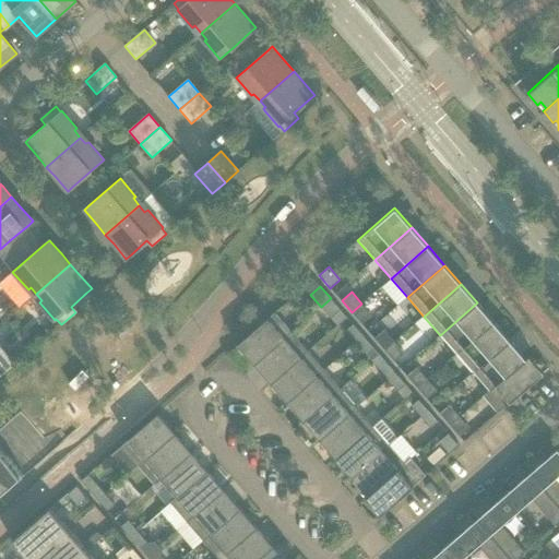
[(331,298),(321,307),(331,318),(341,310),(331,298)]
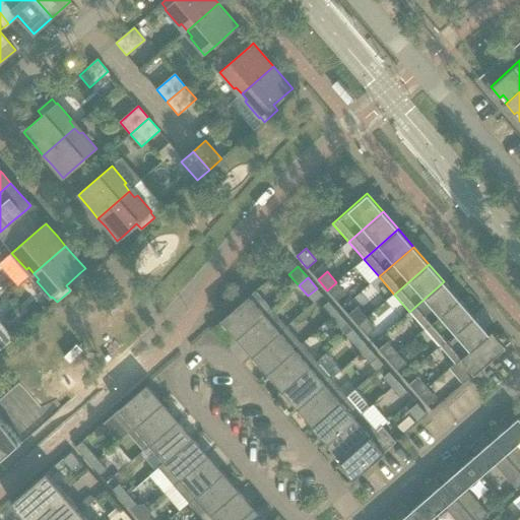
[(409,312),(425,329),(459,299),(444,281),(409,312)]
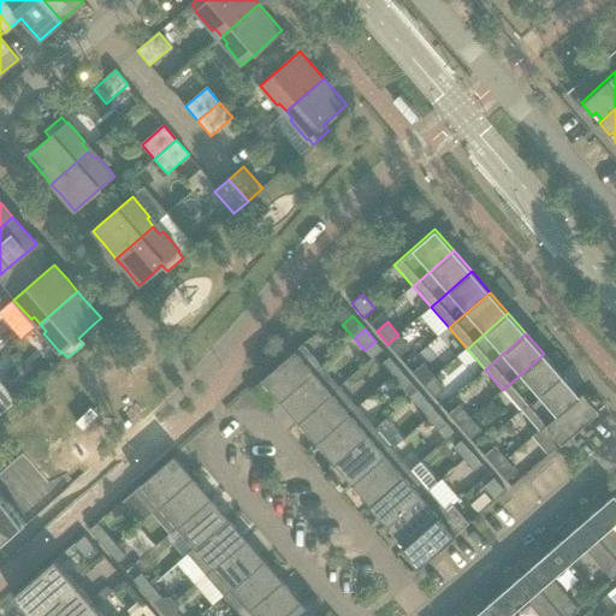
[(398,335),(388,344),(400,357),(410,348),(398,335)]
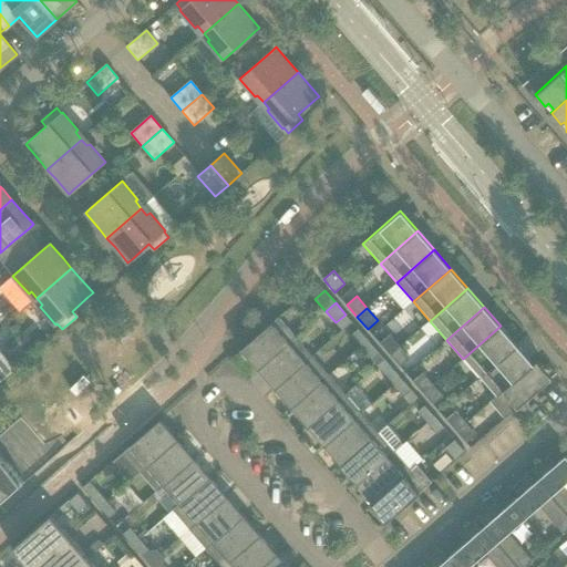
[(240,350),(258,370),(295,338),(296,337),(278,318),(240,350)]
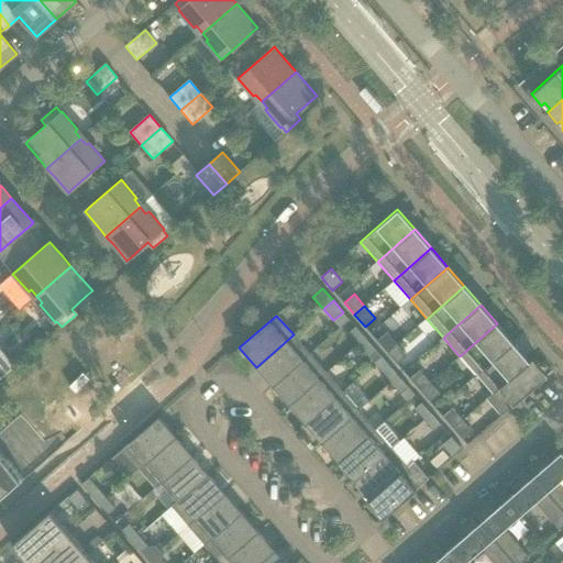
[(460,356),(476,375),(514,343),(497,323),(460,356)]
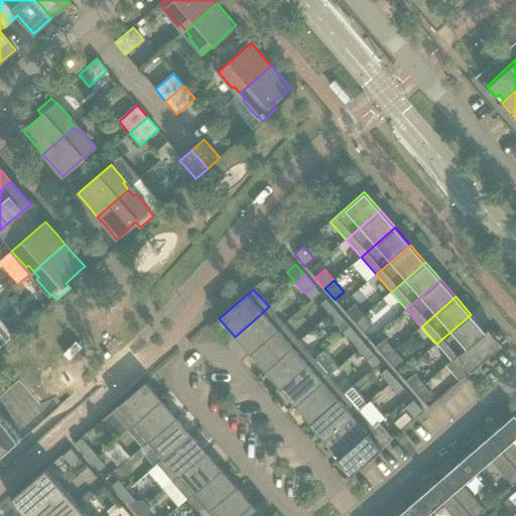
[(319,305),(329,315),(336,309),(326,299),(319,305)]
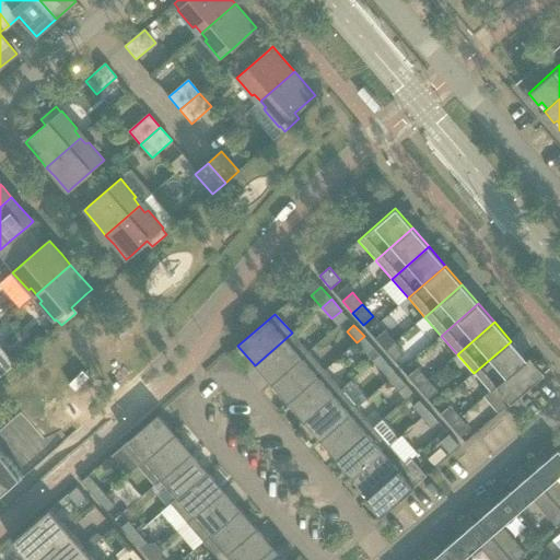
[(375,339),(385,351),(395,342),(385,330),(375,339)]
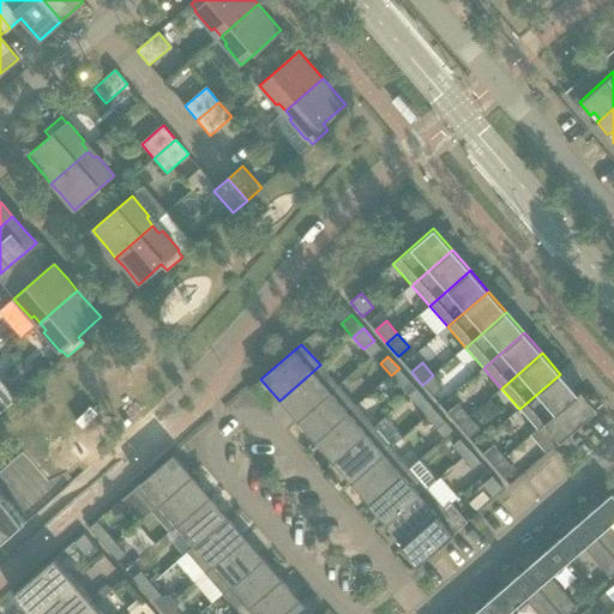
[(319,366),(280,401),(296,421),(337,386),(319,366)]
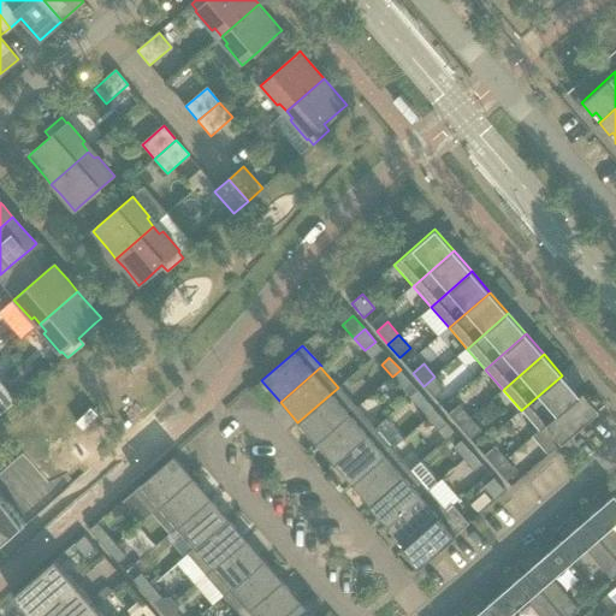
[(401,369),(392,377),(403,389),(410,381),(401,369)]
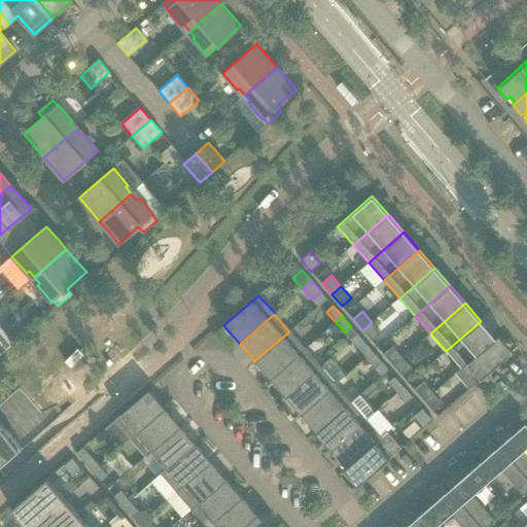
[(455,374),(496,339),(481,321),(446,351),(460,369),(455,374)]
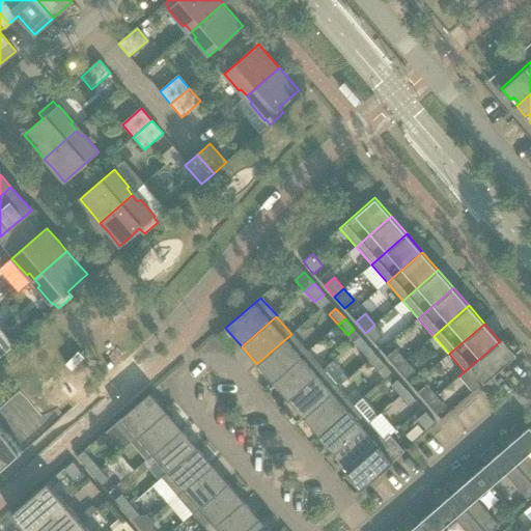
[(374,325),(365,333),(374,343),(384,335),(374,325)]
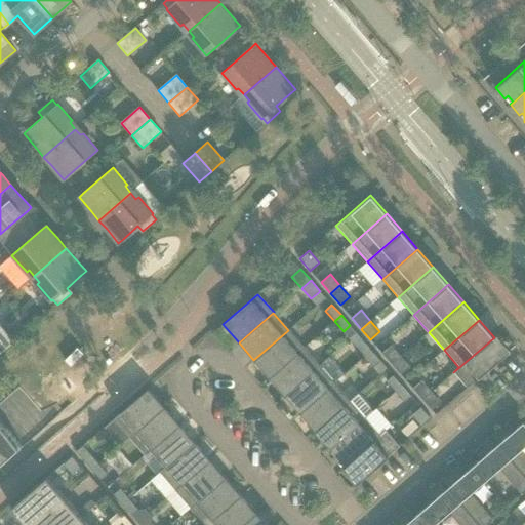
[(0,326),(0,351),(1,353),(14,342),(0,326)]
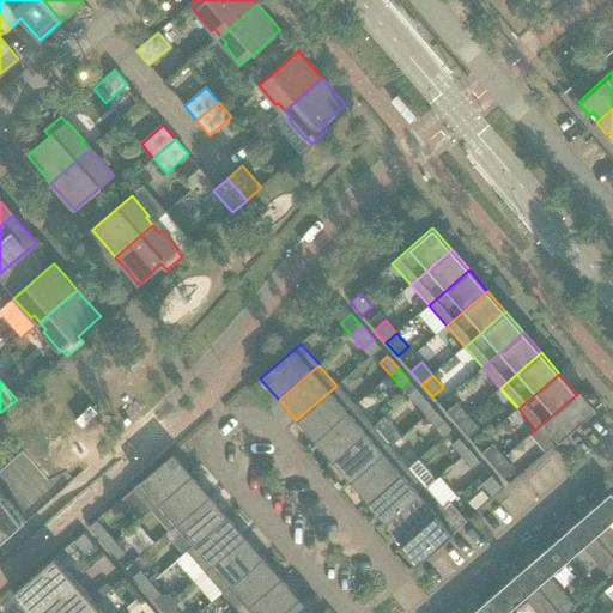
[(296,420),(314,442),(356,406),(338,386),(337,386),(296,420)]
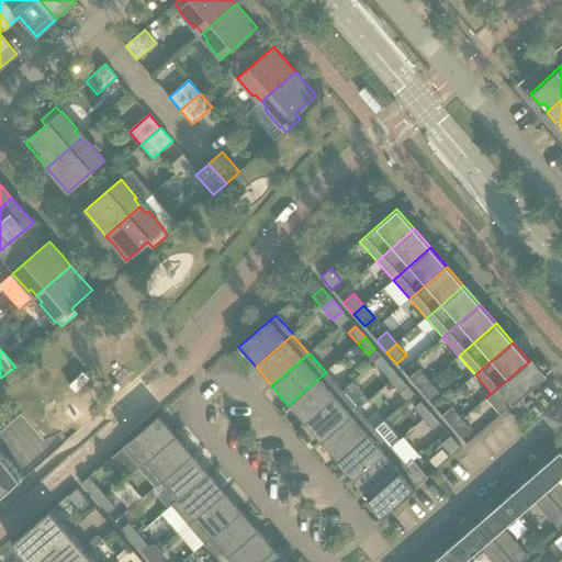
[(529,361),(485,398),(499,415),(543,378),(529,361)]
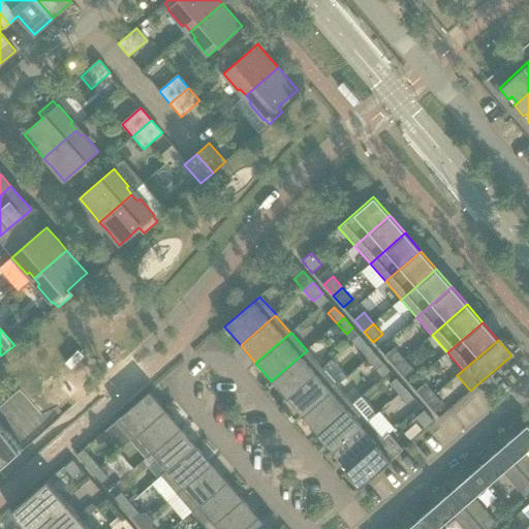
[(359,348),(368,360),(375,353),(365,342),(359,348)]
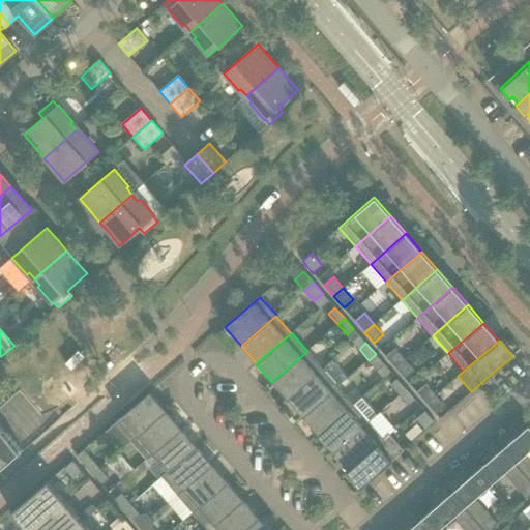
[(386,356),(395,367),(405,359),(395,348),(386,356)]
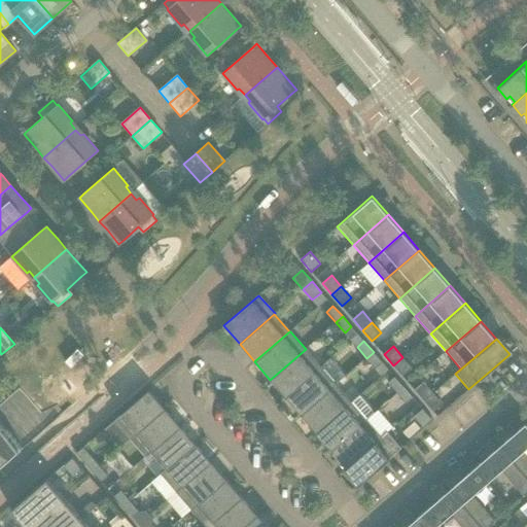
[(270,380),(285,397),(320,366),(306,349),(270,380)]
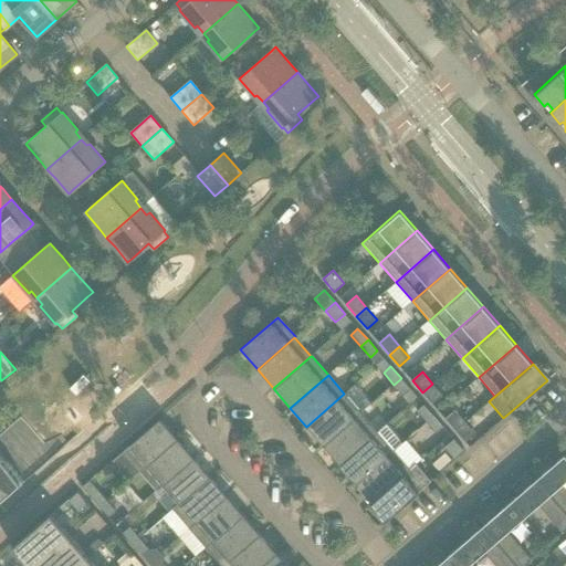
[(401,378),(394,385),(404,396),(410,389),(401,378)]
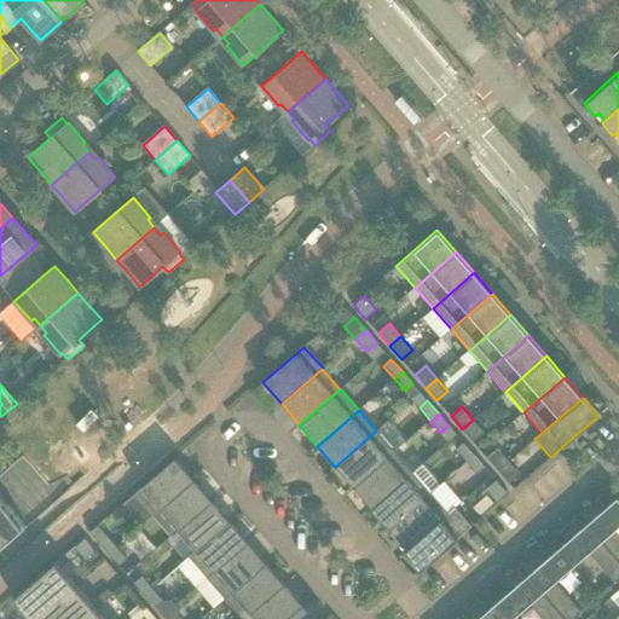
[(473,420),(462,429),(473,443),(484,433),(473,420)]
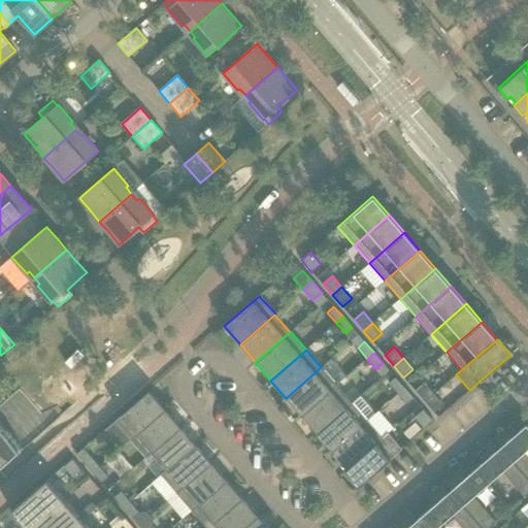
[(286,398),(301,416),(336,385),(321,367),(286,398)]
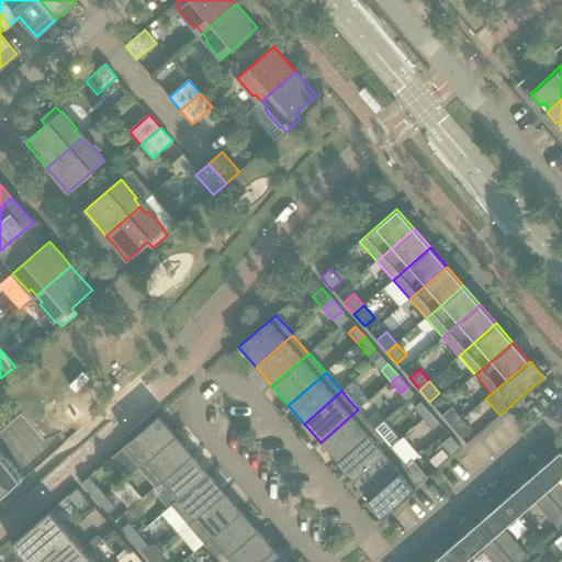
[(414,407),(424,419),(430,413),(420,402),(414,407)]
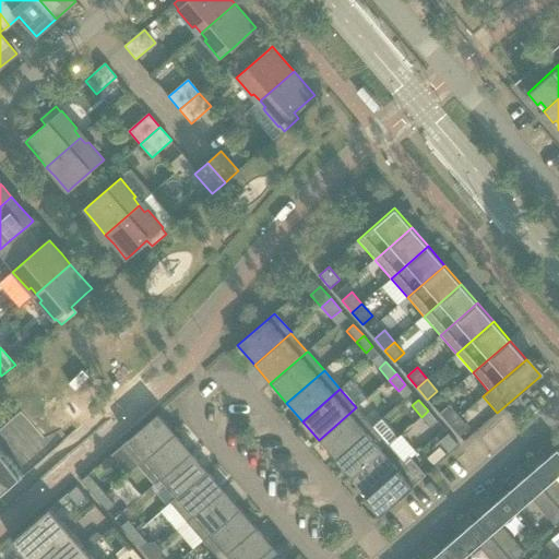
[(439,413),(450,425),(460,417),(449,405),(439,413)]
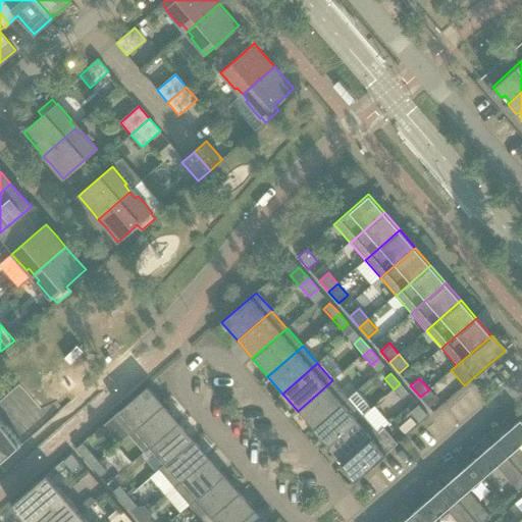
[(298,411),(313,428),(348,399),(332,380),(298,411)]
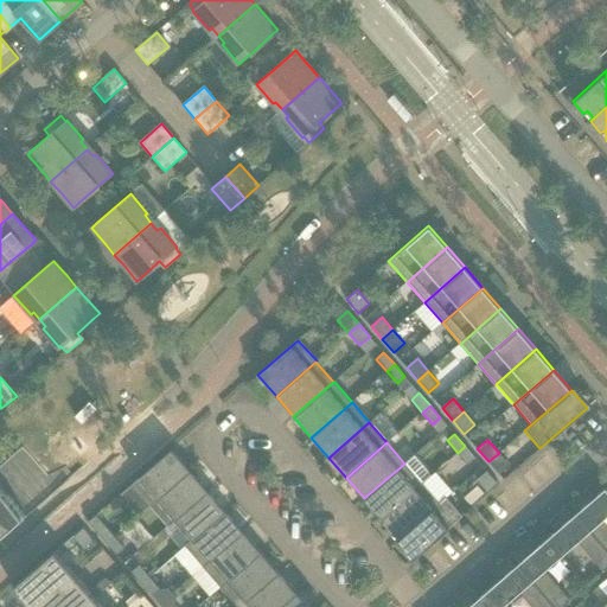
[(465,446),(458,453),(467,465),(475,458),(465,446)]
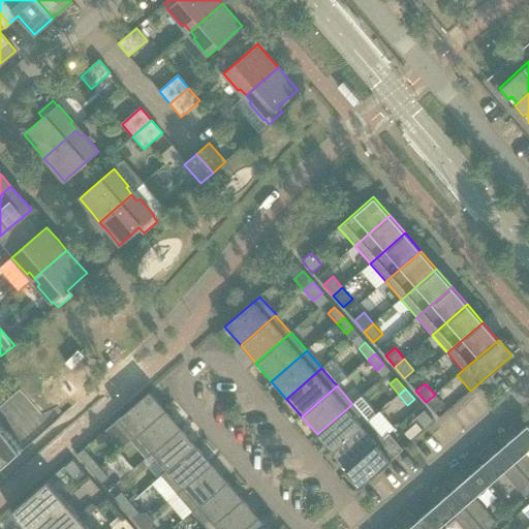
[(0,469),(70,408),(63,414),(57,407),(41,415),(20,390),(0,406),(0,469)]
